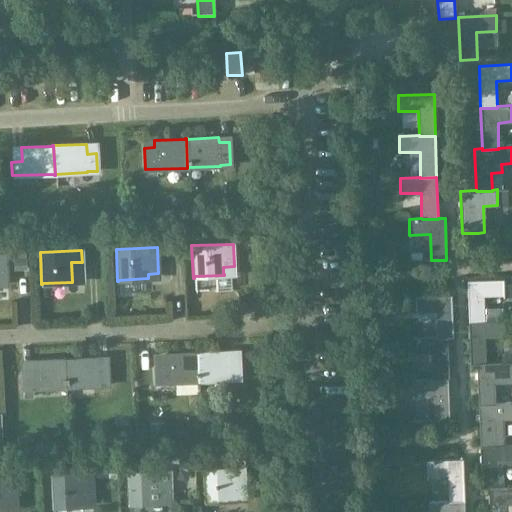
[(503,280),(466,281),(468,324),(484,322),(483,296),(504,295),(503,280)]
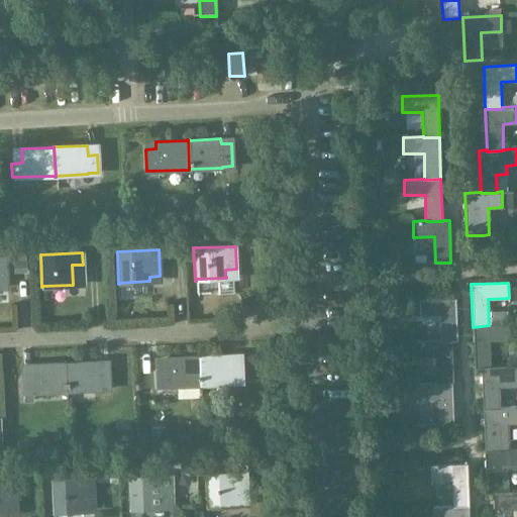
[(442,341),(451,341),(457,341),(455,298),(419,299),(420,315),(441,314),(442,341)]
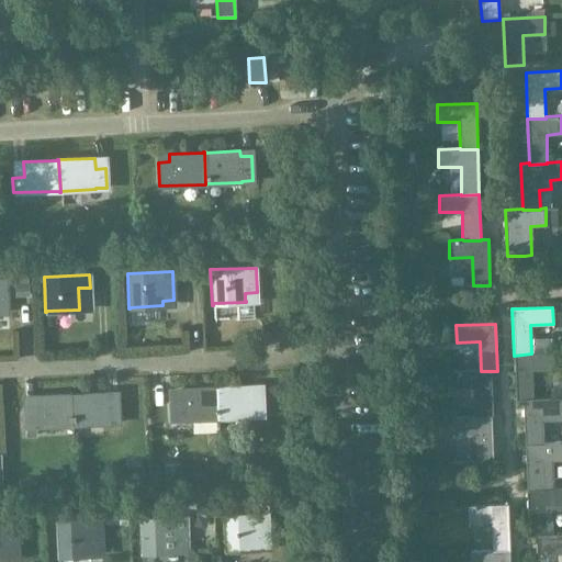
[(515,401),(523,401),(523,400),(534,398),(532,370),(554,370),(554,352),(531,353),(514,356),(515,401)]
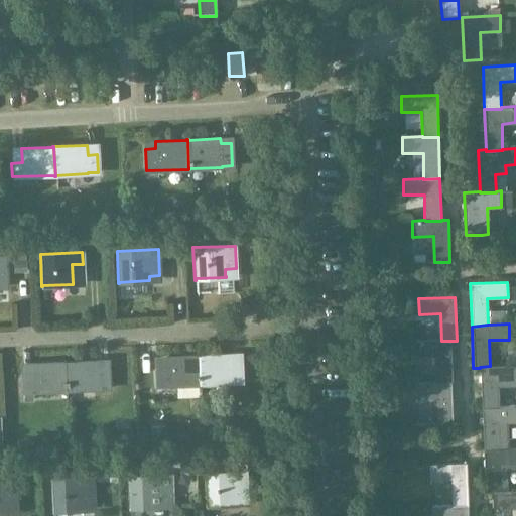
[(452,382),(450,341),(441,341),(414,342),(414,357),(434,356),(435,381),(436,382),(452,382)]
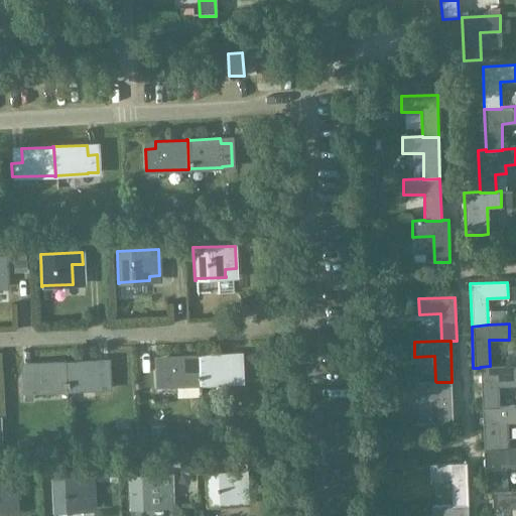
[(230,355),(198,356),(199,385),(242,383),(241,367),(230,367),(230,355)]
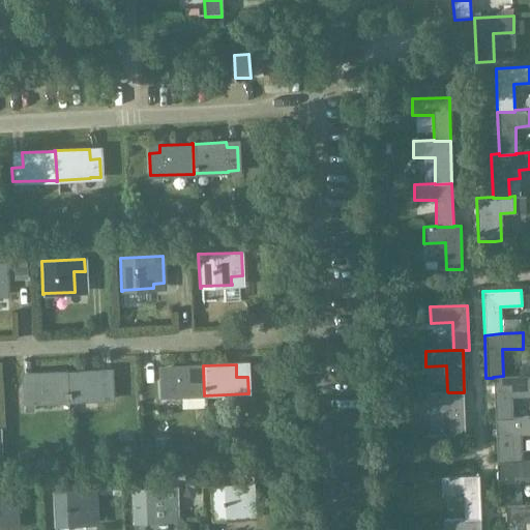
[(170,367),(171,381),(159,382),(160,398),(204,395),(203,365),(170,367)]
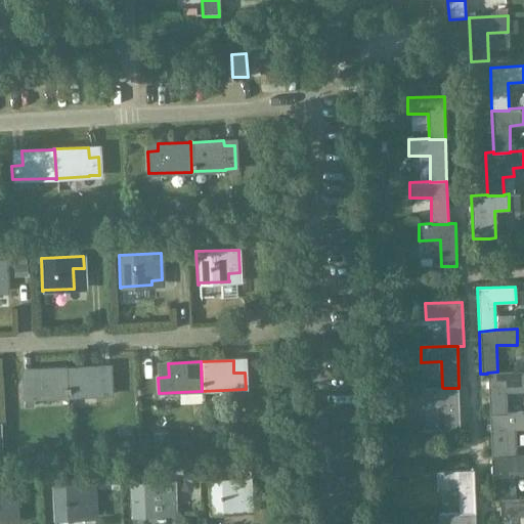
[(98,381),(98,366),(64,367),(66,396),(110,395),(108,381),(98,381)]
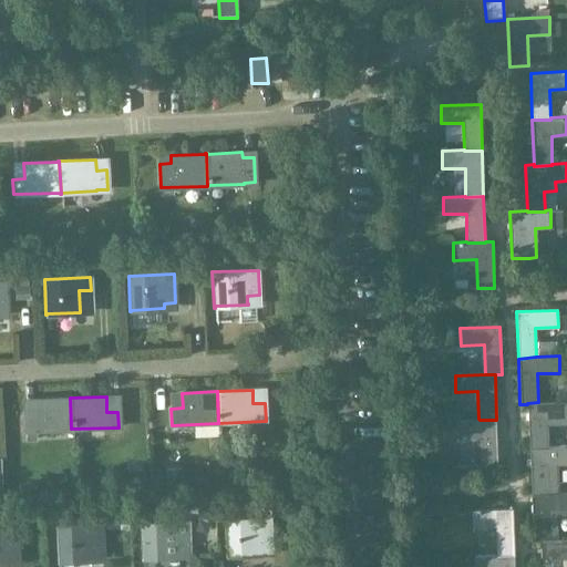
[(23,431),(71,429),(70,398),(34,399),(34,414),(23,415),(23,431)]
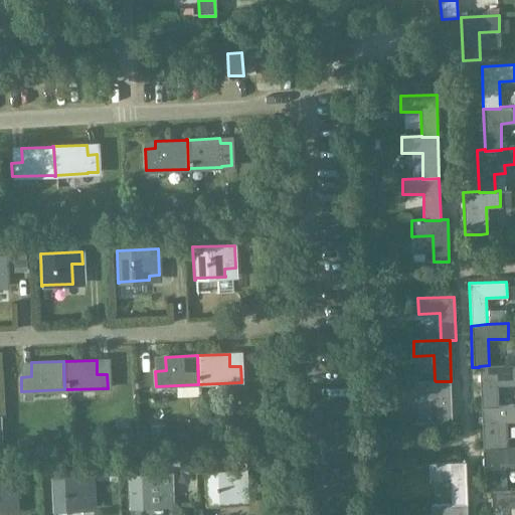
[(514,380),(514,363),(489,365),(479,366),(479,367),(481,408),(497,407),(497,406),(496,381),(514,380)]
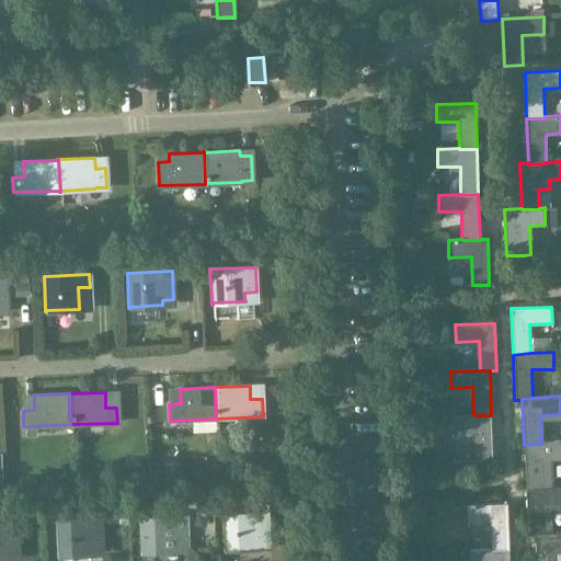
[(493,461),(491,415),(474,415),(473,414),(451,415),(453,433),(474,432),(476,462),(493,461)]
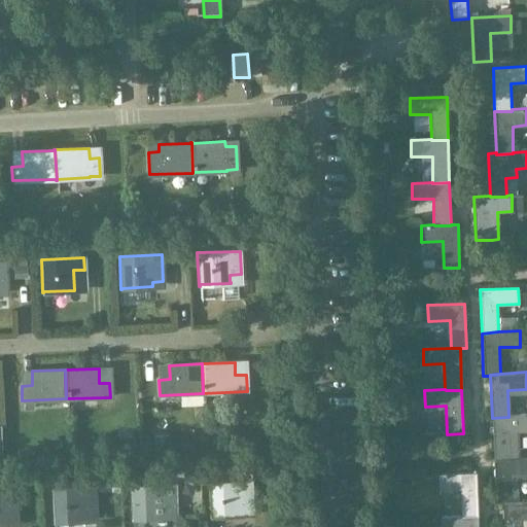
[(508,417),(492,418),(493,460),(511,460),(511,459),(518,459),(517,432),(526,431),(526,415),(508,416),(508,417)]
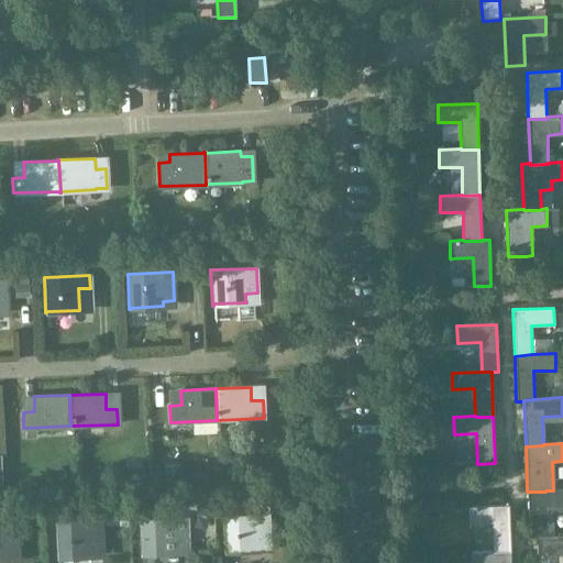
[(527,492),(529,538),(537,538),(537,537),(547,536),(545,507),(562,506),(562,489),(553,490),(545,490),(545,492),(527,492)]
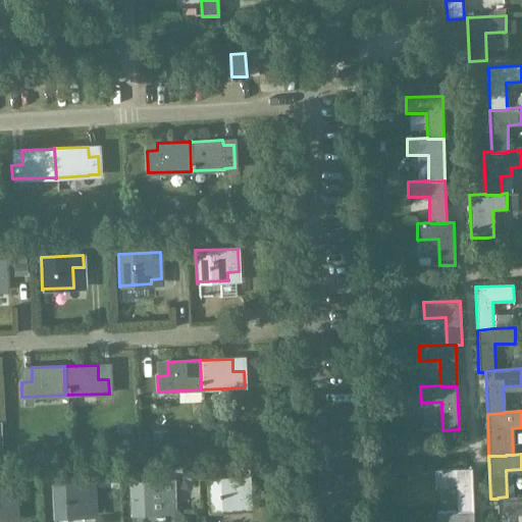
[(238,477),(206,478),(208,511),(209,511),(209,510),(240,509),(239,498),(249,498),(248,476),(248,467),(237,467),(238,477)]
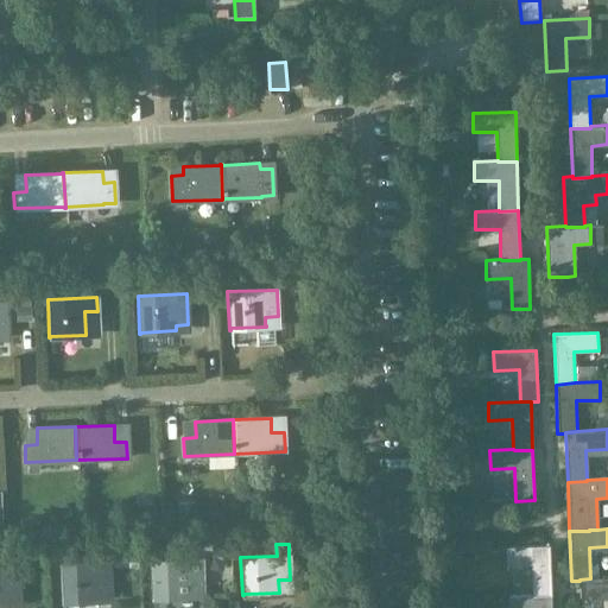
[(532,596),(551,595),(549,545),(506,548),(506,567),(531,565),(532,595),(532,596)]
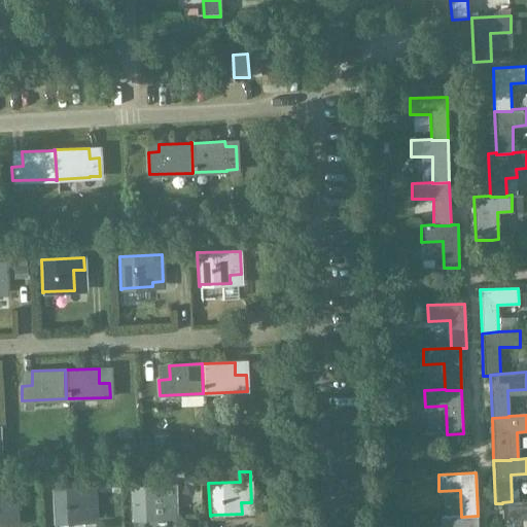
[(164,517),(164,512),(163,499),(173,499),(173,485),(130,487),(132,520),(133,520),(133,518),(164,517)]
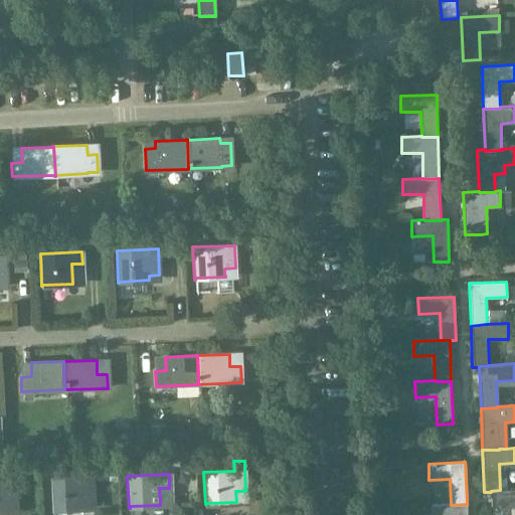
[(50,479),(51,500),(52,511),(82,509),(81,492),(93,492),(92,478),(50,479)]
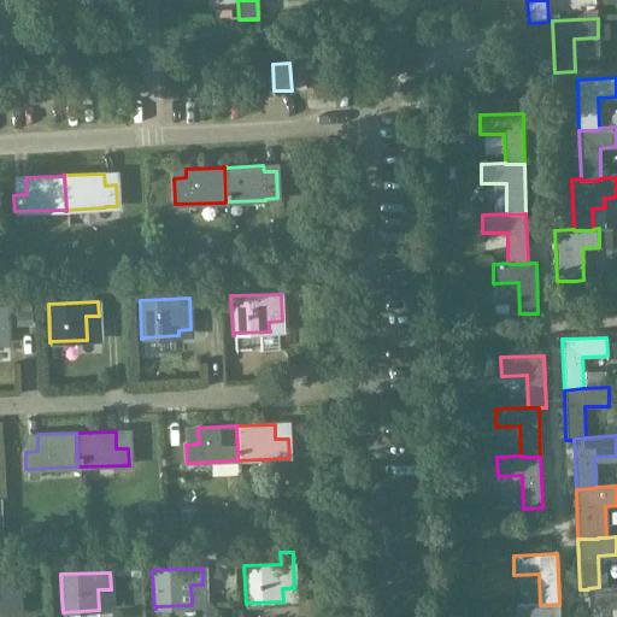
[(0,615),(22,613),(19,576),(0,576),(0,615)]
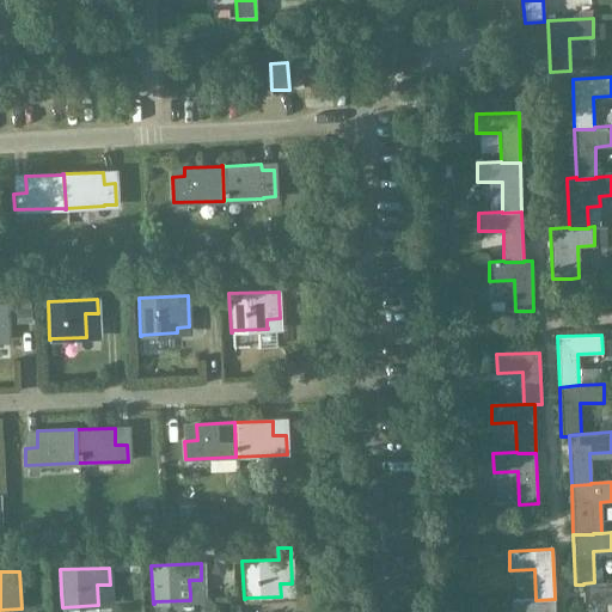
[(611,581),(594,582),(583,583),(583,585),(585,611),(603,611),(603,601),(611,600),(611,581)]
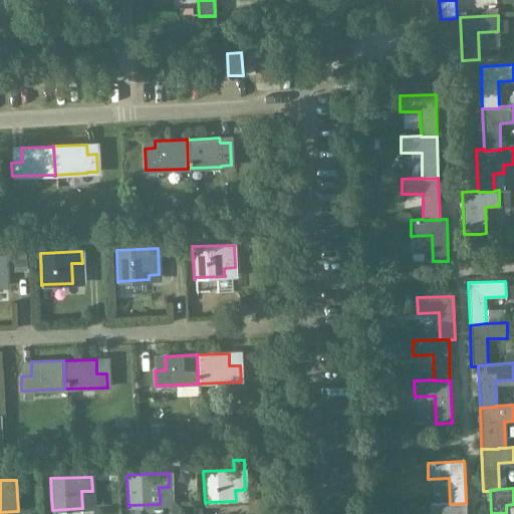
[(466,513),(466,503),(450,504),(450,503),(429,504),(429,513),(466,513)]
